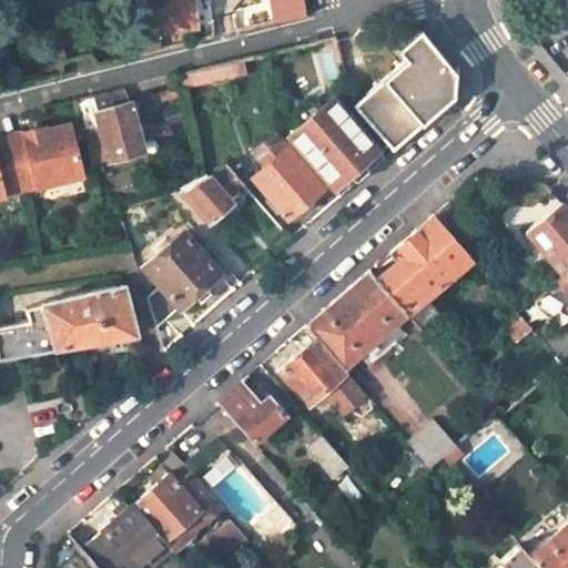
[(154,51),(151,32),(195,26),(191,0),(142,0),(148,31),(133,32),(137,56),(154,51)]
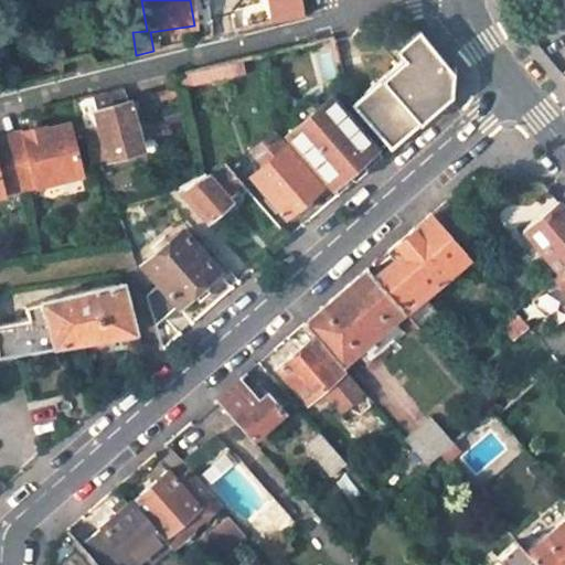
[(299,0),(268,0),(274,21),(302,14),(299,0)]
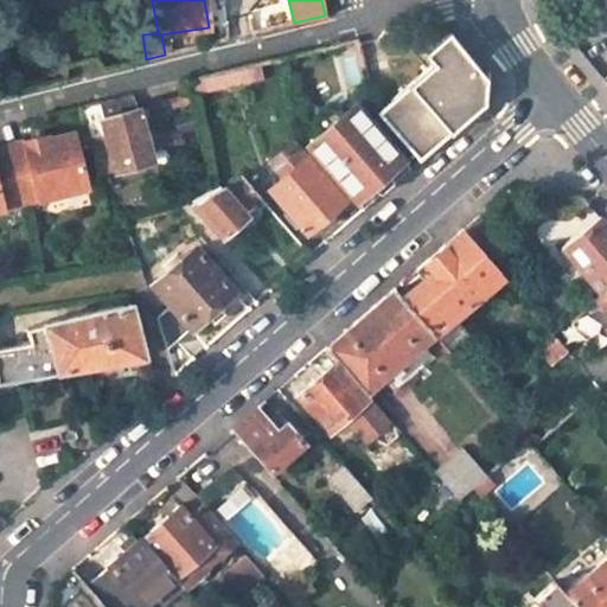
[(423,52),(432,62),(377,108),(423,160),(441,145),(477,114),(486,104),(490,77),(451,31),(423,52)]
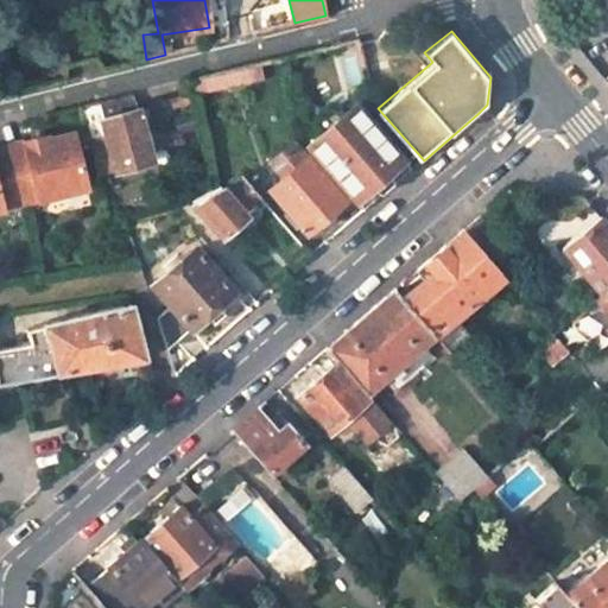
[(261,64),(200,80),(203,94),(265,80),(261,64)]
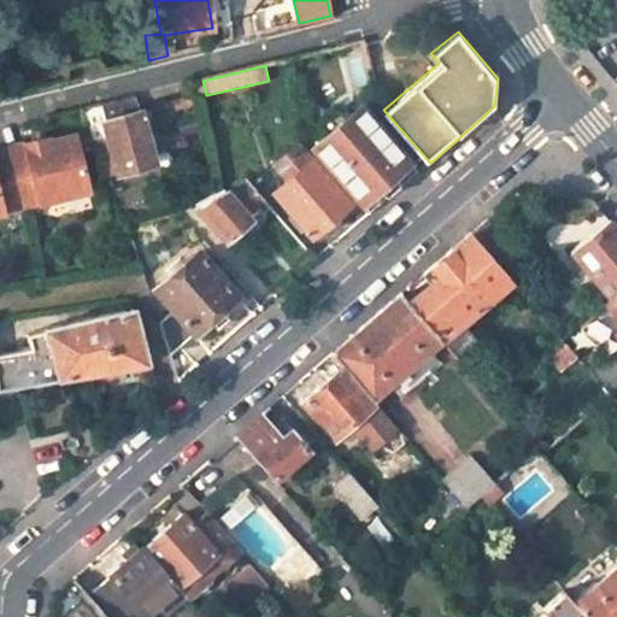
[(157,162),(145,109),(140,93),(133,94),(81,107),(87,130),(105,124),(118,171),(157,162)]
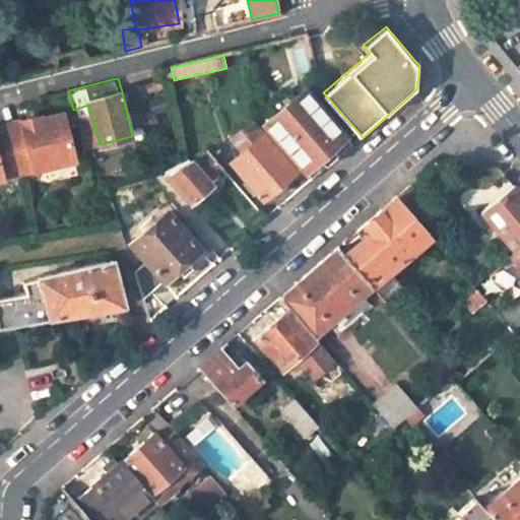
[(337,158),(354,143),(305,86),(295,95),(288,88),(271,102),(277,110),(265,122),(315,179),(337,158)]
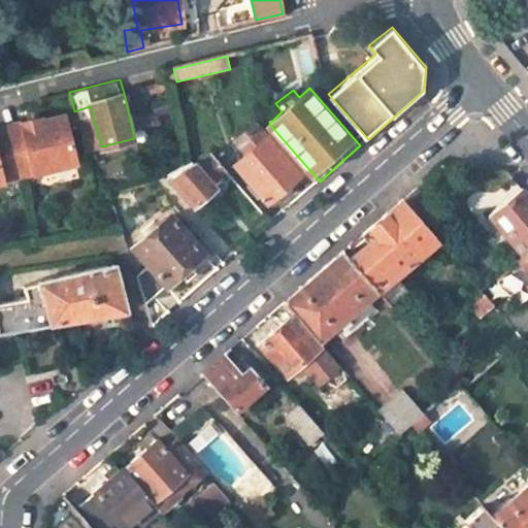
[(74,111),(85,151),(101,146),(90,106),(74,111)]
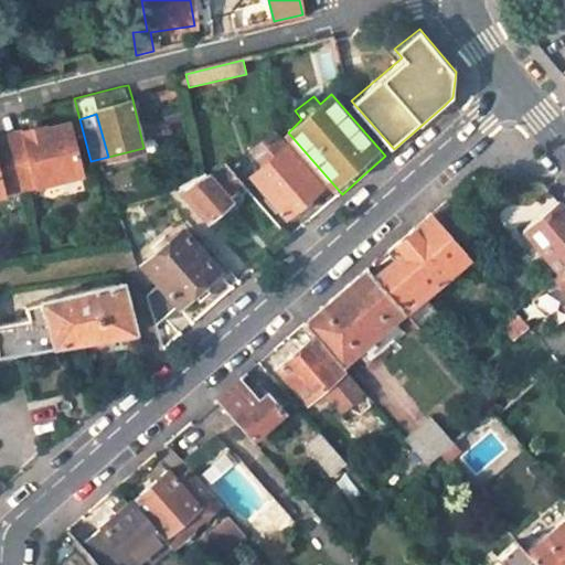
[(0,194),(81,174),(67,124),(43,129),(43,127),(22,132),(24,141),(0,147),(0,194)]
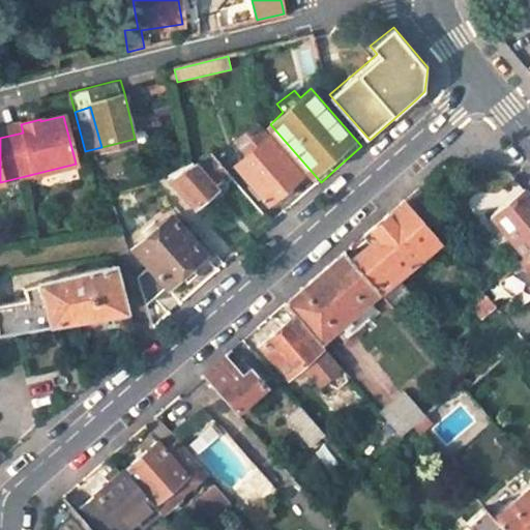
[(21,124),(0,128),(0,138),(23,133),(21,124)]
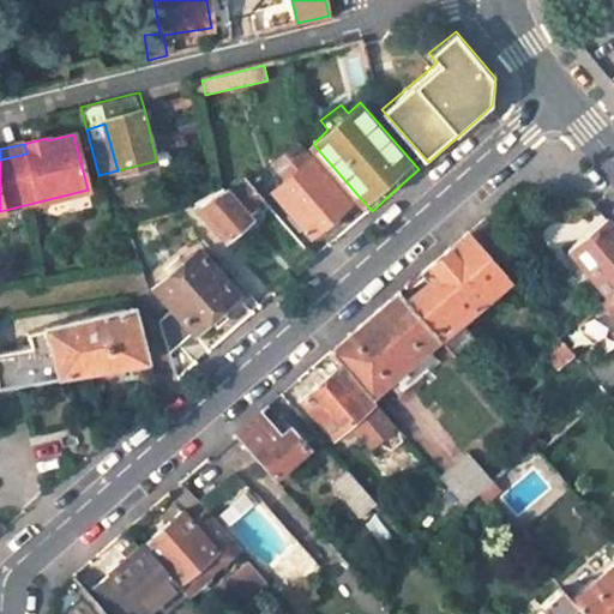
[(265,173),(244,175),(262,194),(272,182),(265,173)]
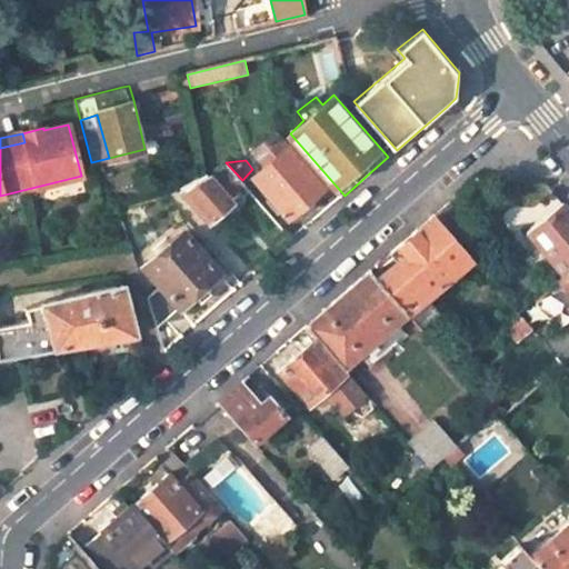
[(208,172),(200,176),(180,187),(209,219),(232,199),(228,193),(242,180),(226,162),(211,177),(208,172)]
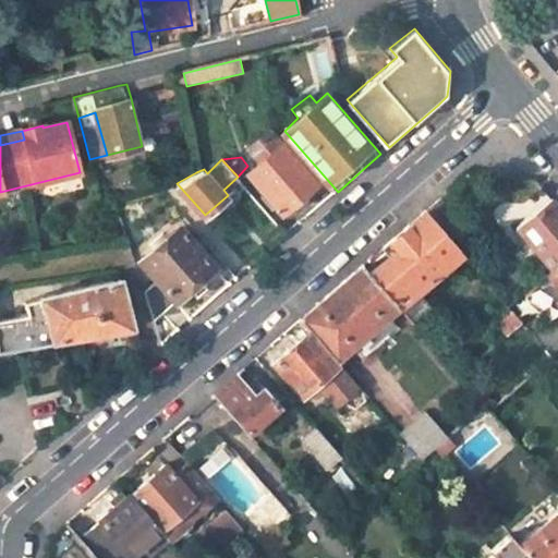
[(319,183),(302,162),(267,192),(286,213),(319,183)]
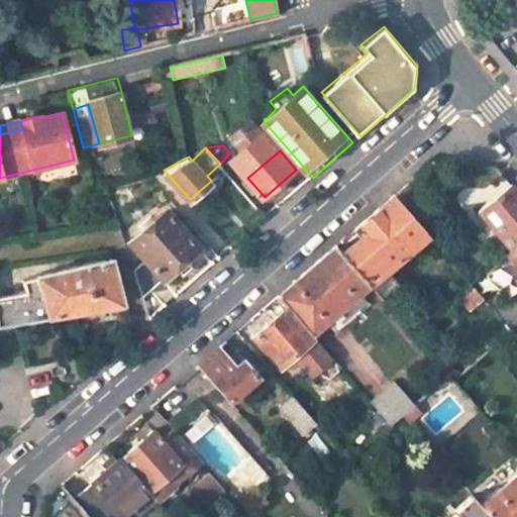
[(410,183),(396,195),(418,220),(432,208),(410,182),(410,183)]
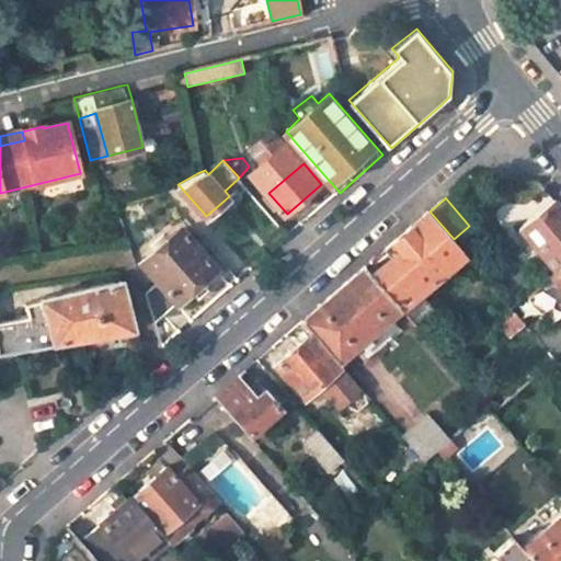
[(519,226),(557,272),(560,268),(560,206),(554,198),(519,226)]
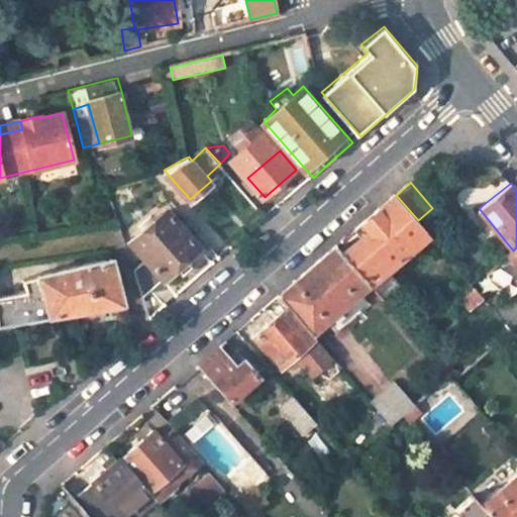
[(369,231),(363,236),(343,252),(371,284),(382,298),(397,285),(386,271),(429,233),(418,220),(396,195),(364,223),(369,231)]
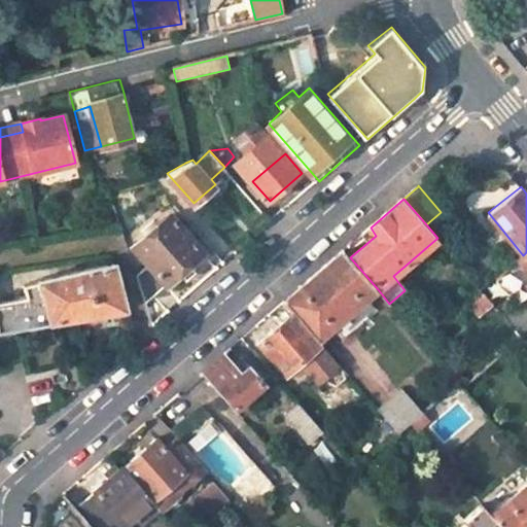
[(148,262),(137,272),(146,300),(202,250),(168,212),(133,245),(148,262)]
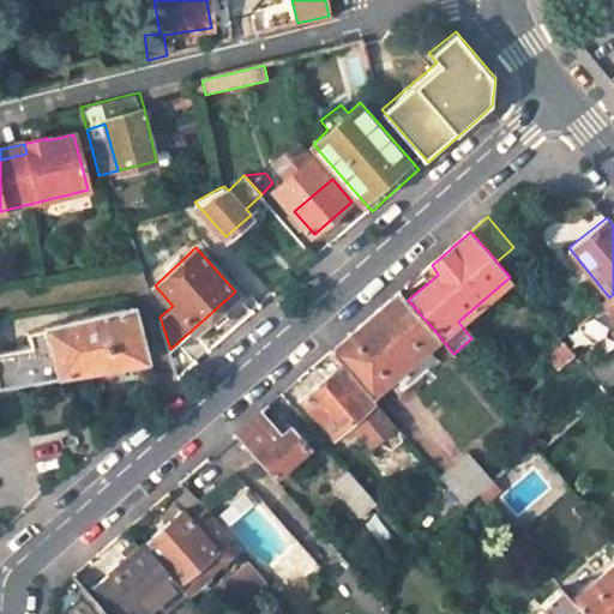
[(438,275),(432,265),(425,271),(431,281),(438,275)]
